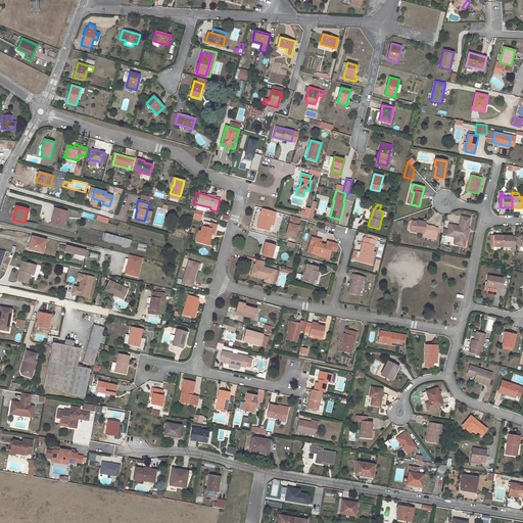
[(301,210),(300,215),(307,217),(311,208),(306,207),(305,211),(304,211),(301,210)]
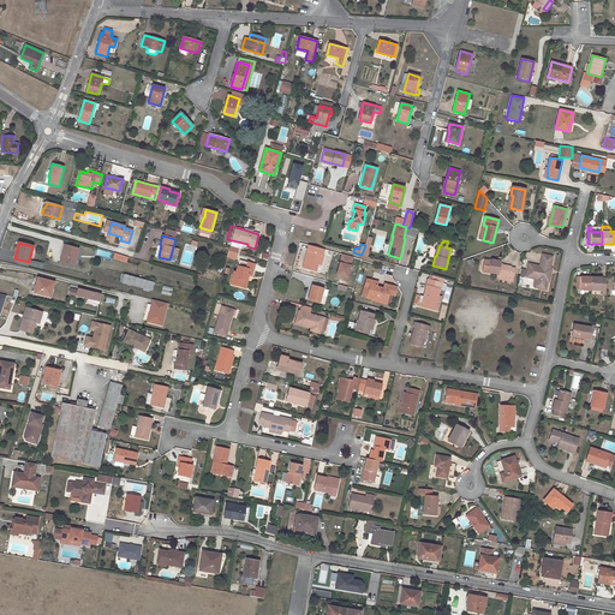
[(64,245),(60,261),(75,264),(78,249),(64,245)]
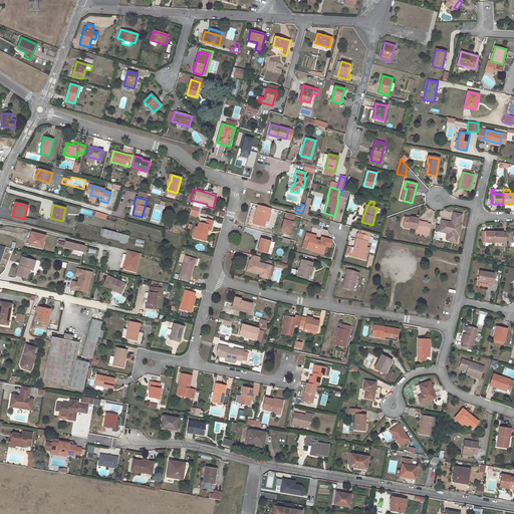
[(258,205),(253,224),(264,227),(268,213),(269,214),(271,208),(258,205)]
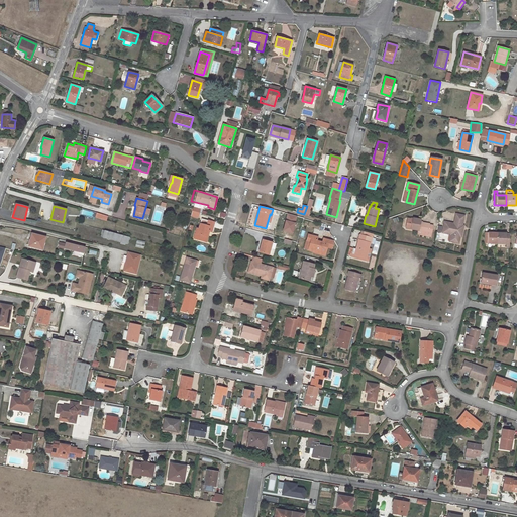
[(451,234),(449,241),(458,243),(460,236),(461,236),(463,225),(462,225),(464,215),(455,213),(453,223),(444,221),(442,232),(451,234)]
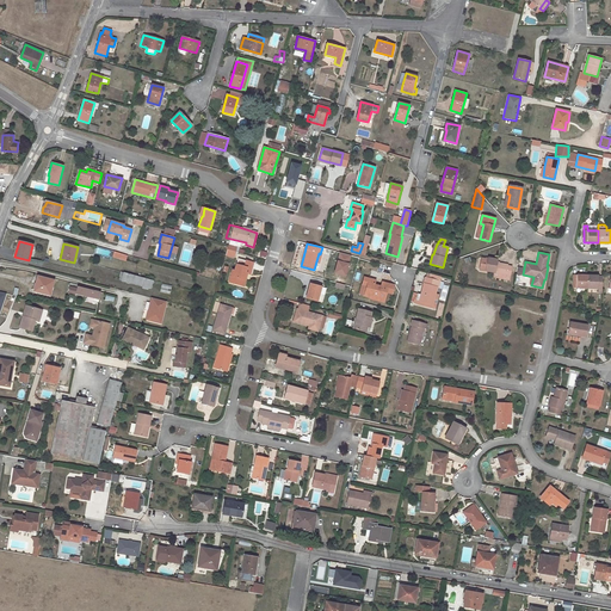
[(498,259),(488,258),(488,259),(482,258),(480,270),(494,272),(494,277),(503,278),(504,275),(510,276),(512,266),(507,266),(507,265),(497,263),(498,259)]
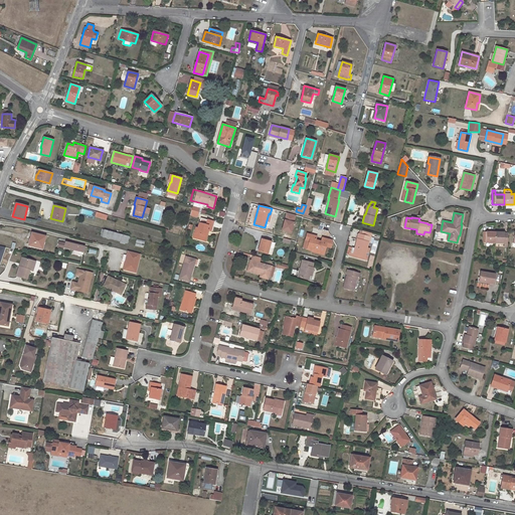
[(200,218),(198,228),(196,232),(194,232),(193,237),(205,240),(207,230),(210,230),(213,221),(200,218)]
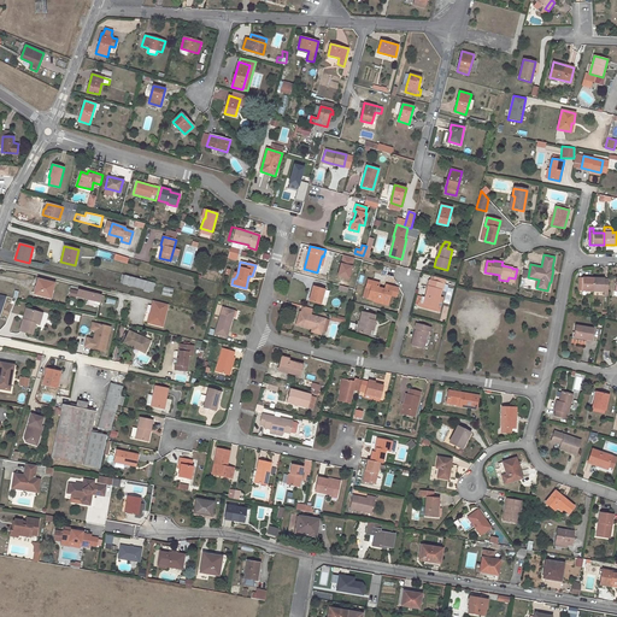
[(121,282),(152,292),(154,283),(123,275),(121,282)]
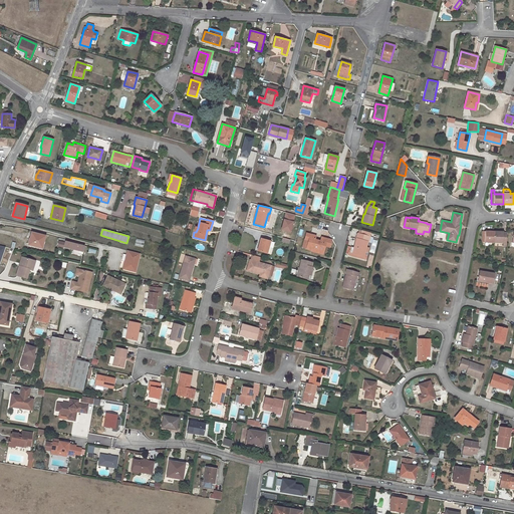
[(494,231),(482,231),(481,242),(494,242),(494,231)]
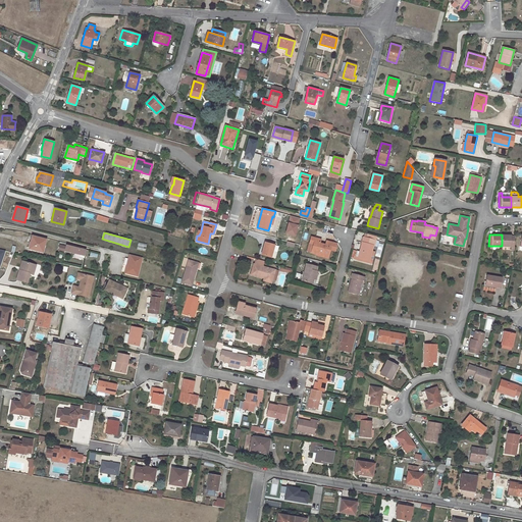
[(514,251),(515,236),(502,235),(502,246),(511,246),(511,251),(514,251)]
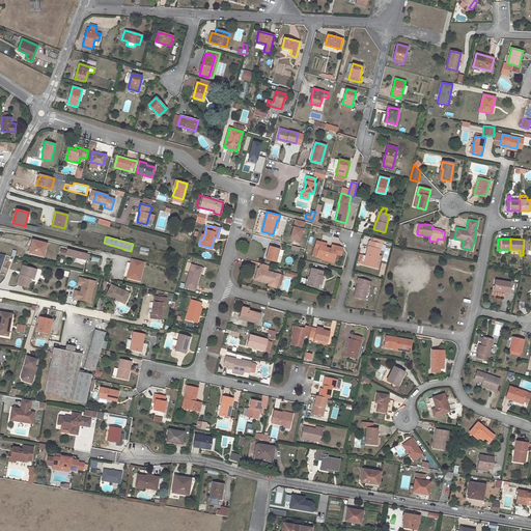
[(31,246),(29,253),(44,256),(47,244),(34,241),(33,247),(31,246)]
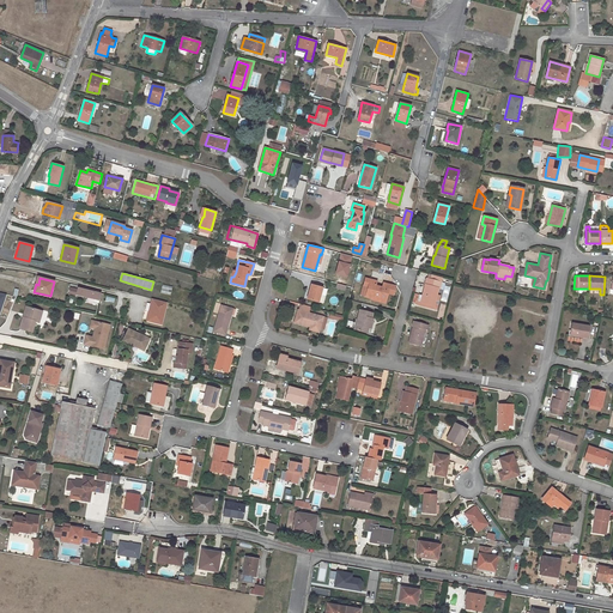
[(375,287),(376,285),(376,281),(365,278),(364,285),(368,286),(365,297),(371,298),(371,299),(386,303),(388,293),(393,295),(395,286),(383,283),(382,286),(382,289),(375,287)]
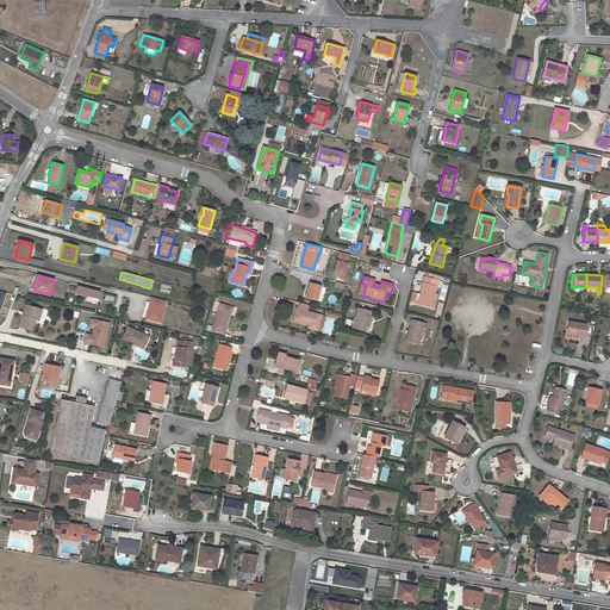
[(436,287),(437,287),(439,281),(424,278),(419,294),(422,296),(419,300),(431,304),(436,287)]
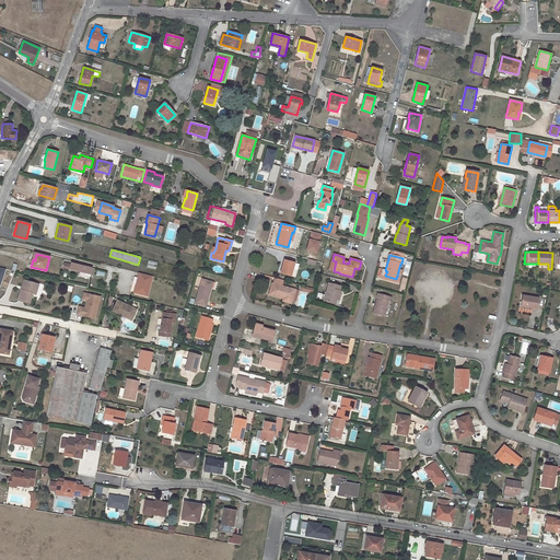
[(280,273),(291,276),(294,263),(286,260),(283,266),(282,265),(280,273)]
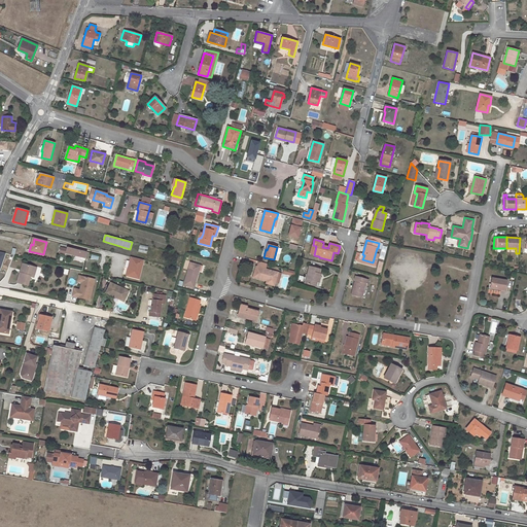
[(84,260),(86,252),(67,247),(66,248),(61,247),(59,253),(65,254),(65,253),(80,257),(80,259),(84,260)]
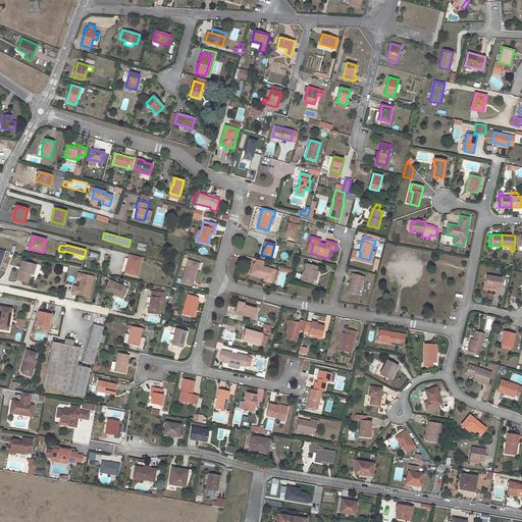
[(142,257),(132,255),(131,259),(129,259),(128,263),(131,264),(131,265),(129,265),(127,273),(138,276),(142,257)]
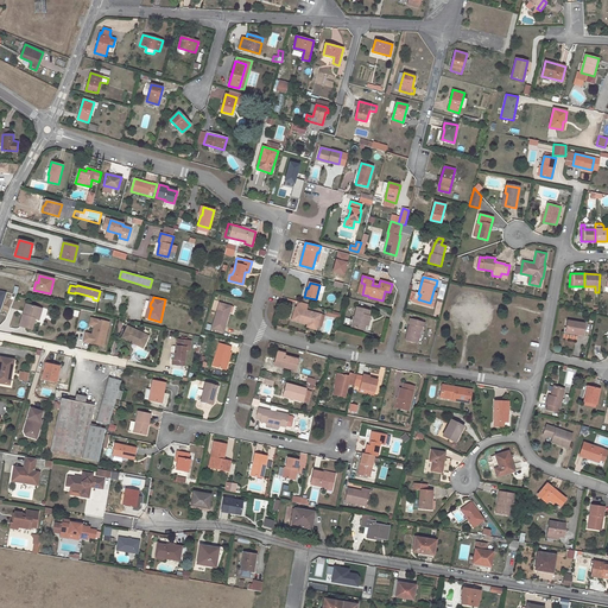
[(291,320),(308,324),(317,327),(321,315),(306,310),(308,304),(297,301),(296,308),(295,308),(291,320)]
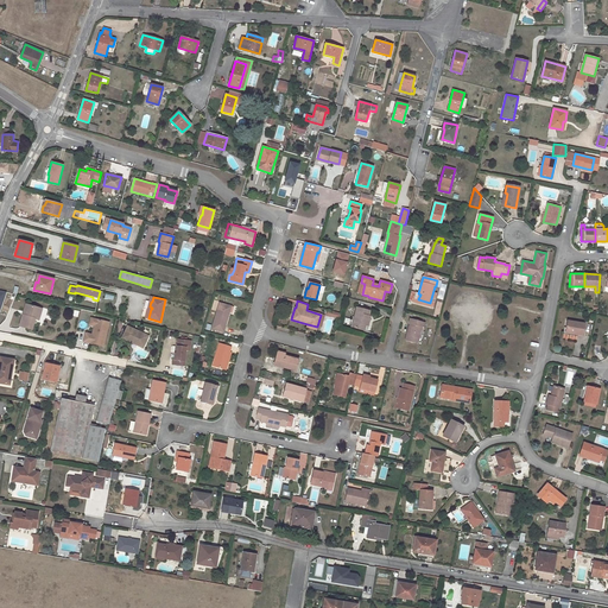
[(228,305),(219,303),(211,328),(223,331),(228,316),(226,315),(228,305)]
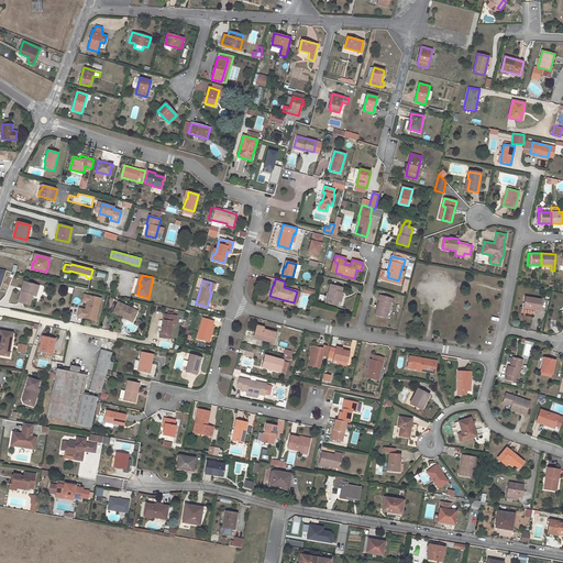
[(32,295),(35,296),(39,286),(26,283),(24,289),(25,290),(24,293),(21,291),(18,301),(29,305),(32,295)]
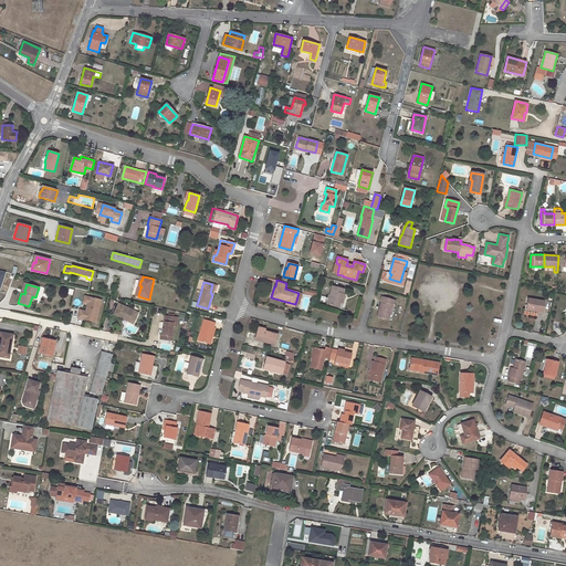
[(341,303),(343,294),(344,289),(332,286),(327,304),(338,307),(341,303)]
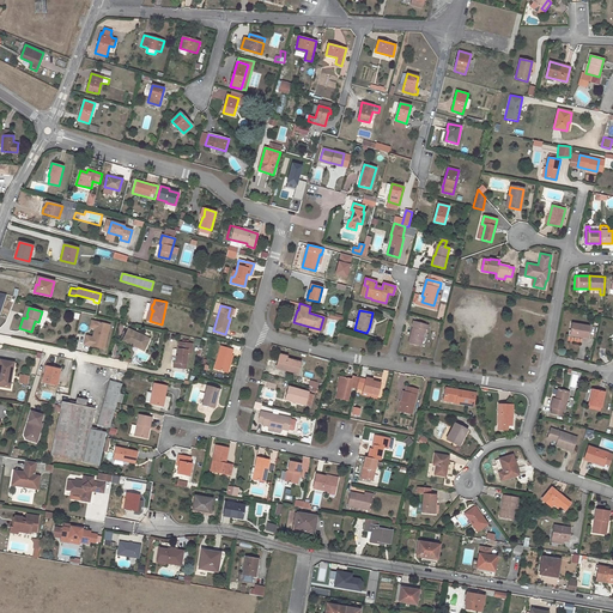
[(110,323),(91,320),(89,328),(93,329),(92,335),(85,334),(83,347),(104,351),(110,323)]
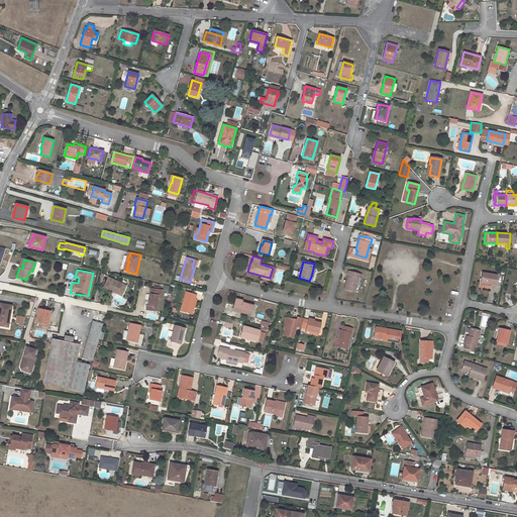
[(347,275),(348,275),(344,289),(354,292),(358,278),(360,278),(362,274),(348,271),(347,275)]
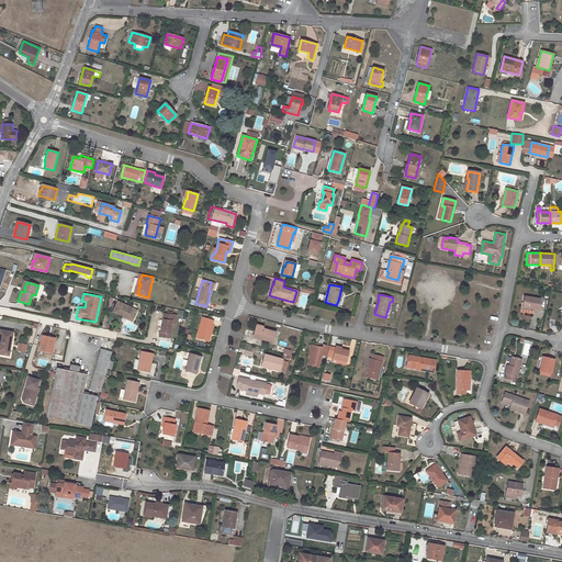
[(540,299),(524,296),(523,307),(538,310),(540,299)]
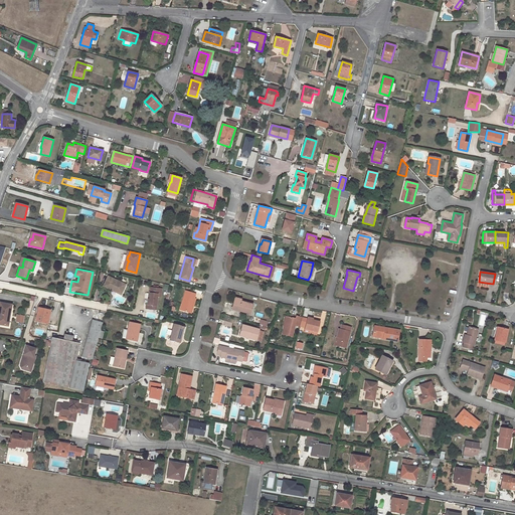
[(112,288),(118,292),(119,289),(121,289),(123,290),(126,285),(108,277),(104,286),(111,290),(112,288)]
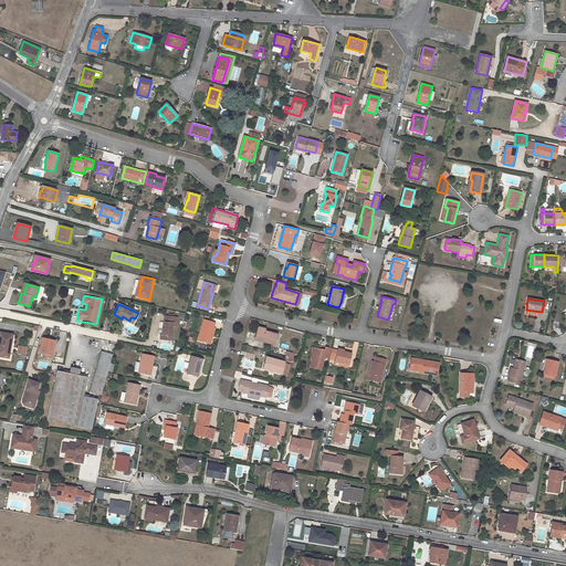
[(165,323),(165,329),(164,329),(164,336),(163,336),(163,341),(169,341),(169,336),(174,336),(174,326),(177,326),(177,317),(164,317),(164,323),(165,323)]
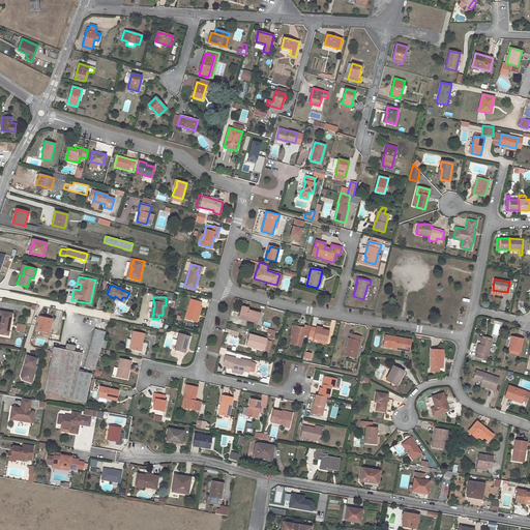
[(200,302),(192,299),(185,319),(194,322),(199,306),(200,302)]
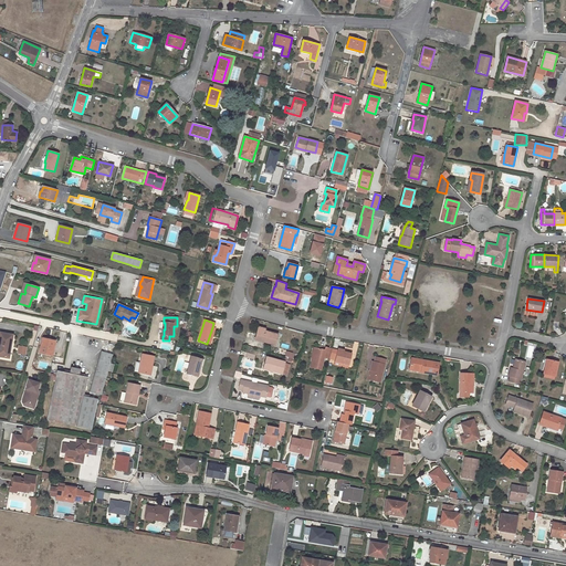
[(254,339),(274,345),(278,334),(264,331),(258,328),(254,339)]
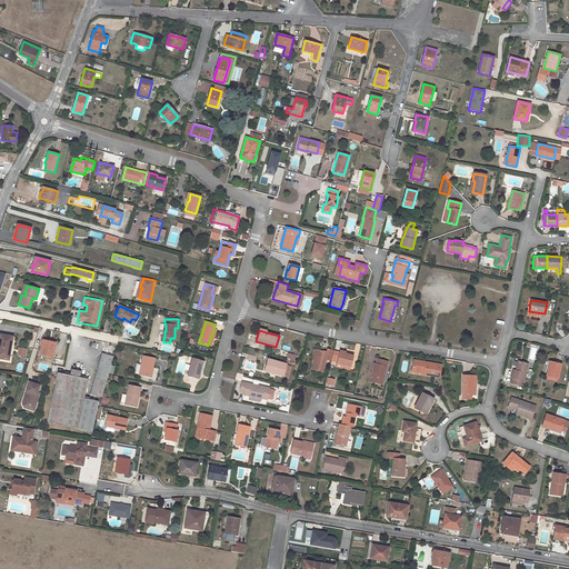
[(0,347),(0,348),(0,349),(0,358),(9,359),(12,337),(0,333),(0,347)]
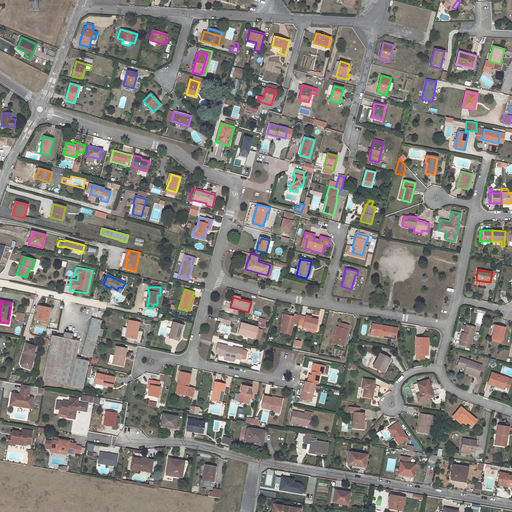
[(38,306),(35,319),(47,321),(50,308),(42,306),(42,307),(38,306)]
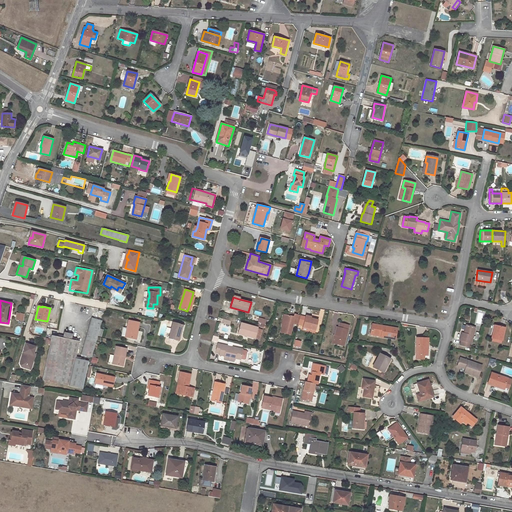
[(16,312),(14,319),(22,321),(24,314),(16,312)]
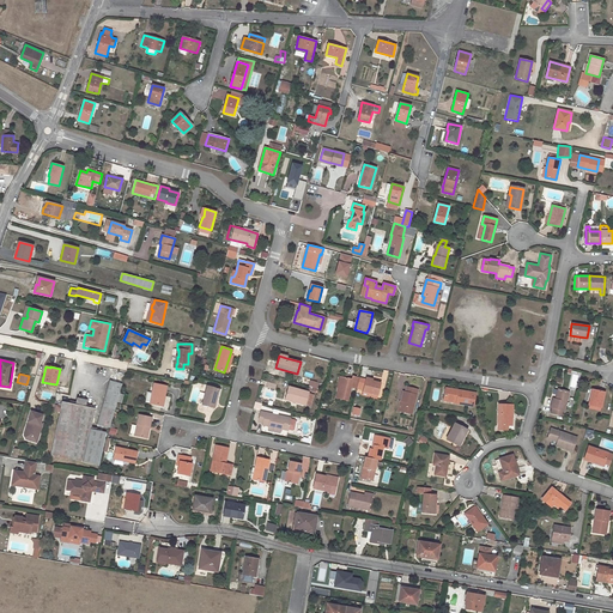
[(352,376),(352,380),(343,377),(339,388),(338,388),(335,398),(347,401),(351,388),(357,389),(357,387),(359,378),(352,376)]
